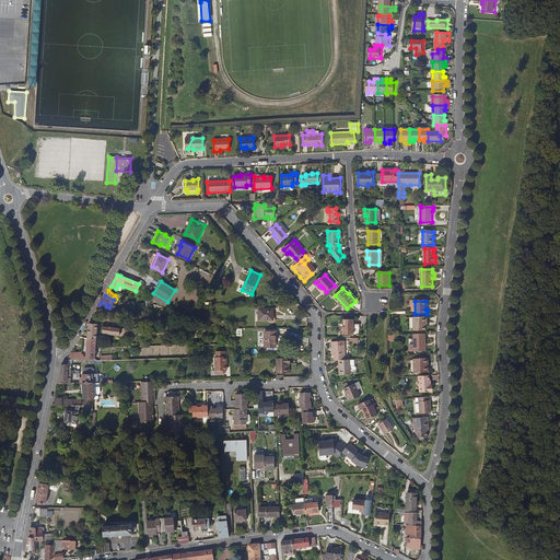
[(98,306),(93,316),(98,318),(101,314),(120,317),(120,315),(125,316),(126,308),(125,308),(121,308),(115,307),(109,307),(106,306),(98,306)]
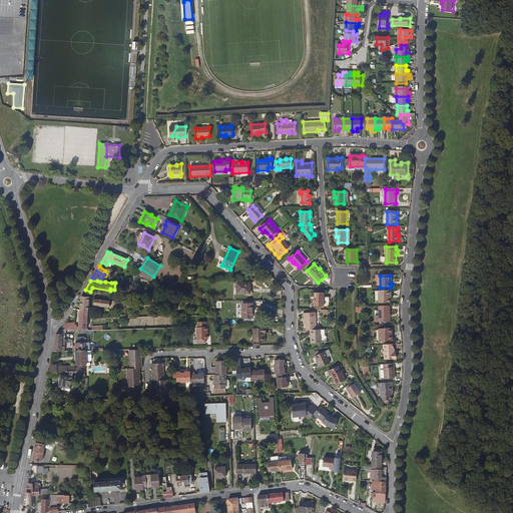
[(250,287),(250,283),(237,283),(237,294),(250,293),(249,287),(250,287)]
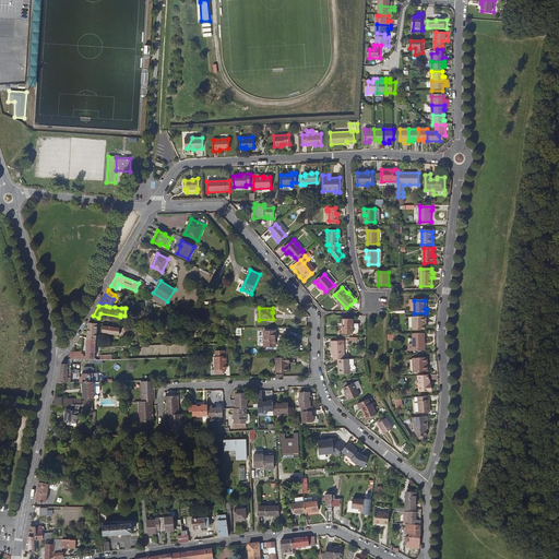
[(425,330),(425,324),(425,322),(426,322),(426,316),(412,316),(412,330),(425,330)]
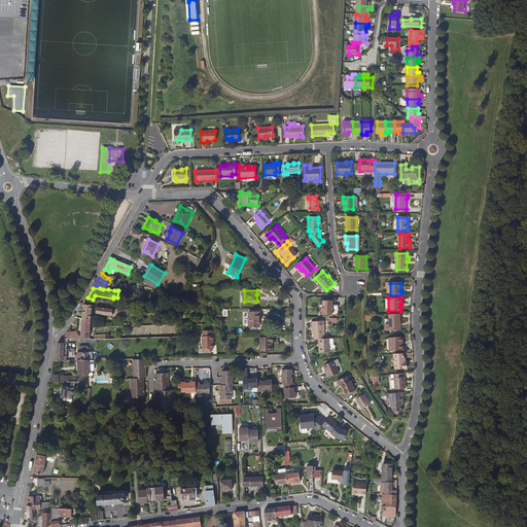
[(324,308),(322,308),(322,315),(331,315),(331,301),(324,301),(324,308)]
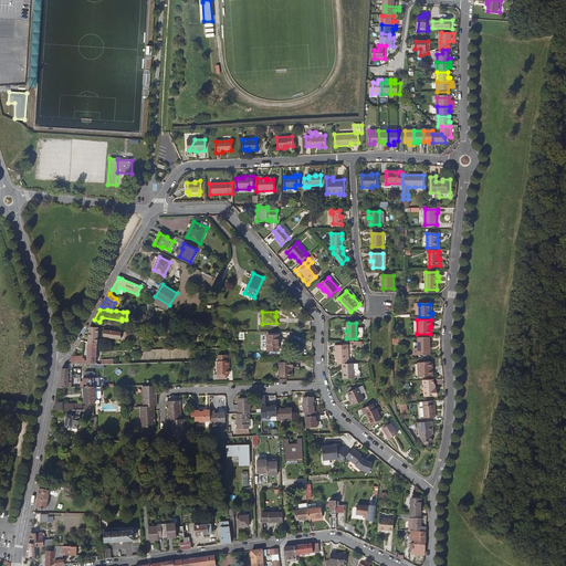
[(88,343),(98,343),(100,327),(91,326),(88,343)]
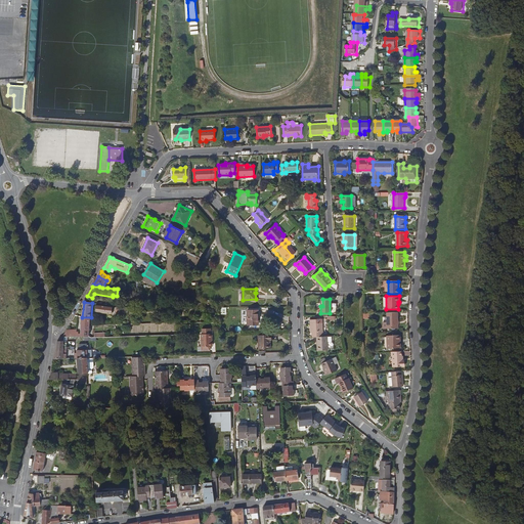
[(112,314),(113,307),(101,305),(101,312),(112,314)]
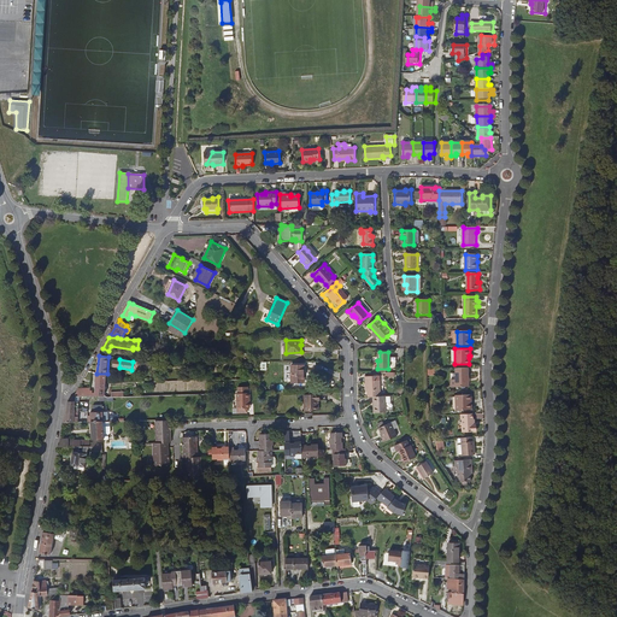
[(305,382),(305,365),(292,365),(292,382),(305,382)]
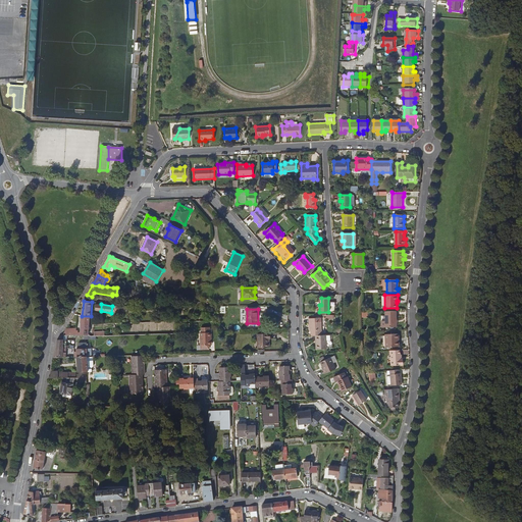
[(396,311),(385,312),(385,327),(397,327),(397,322),(397,318),(396,311)]
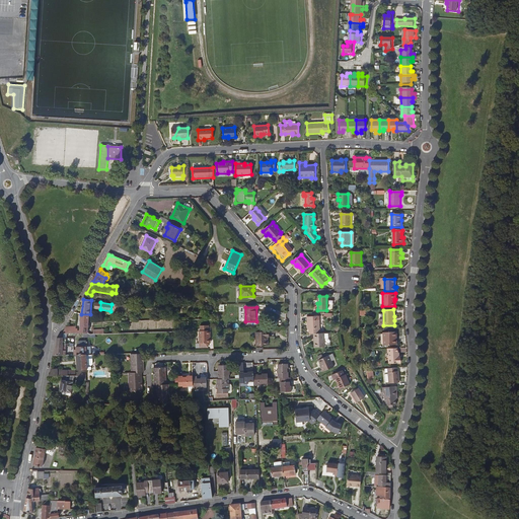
[(66,331),(66,334),(88,332),(89,321),(90,314),(81,314),(80,327),(76,327),(76,326),(67,326),(64,331),(66,331)]
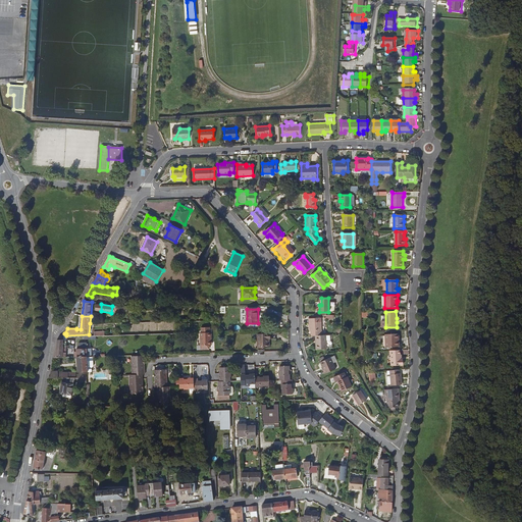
[(315,336),(321,335),(320,322),(317,322),(317,319),(308,319),(309,328),(310,328),(311,332),(311,336),(315,336)]
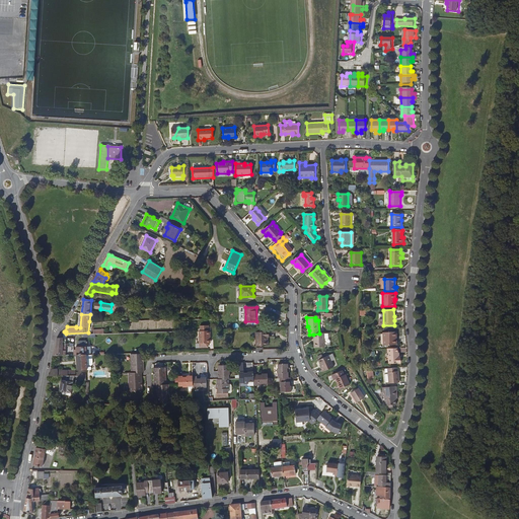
[(201,330),(200,330),(200,343),(210,343),(209,340),(211,340),(211,329),(209,329),(201,330)]
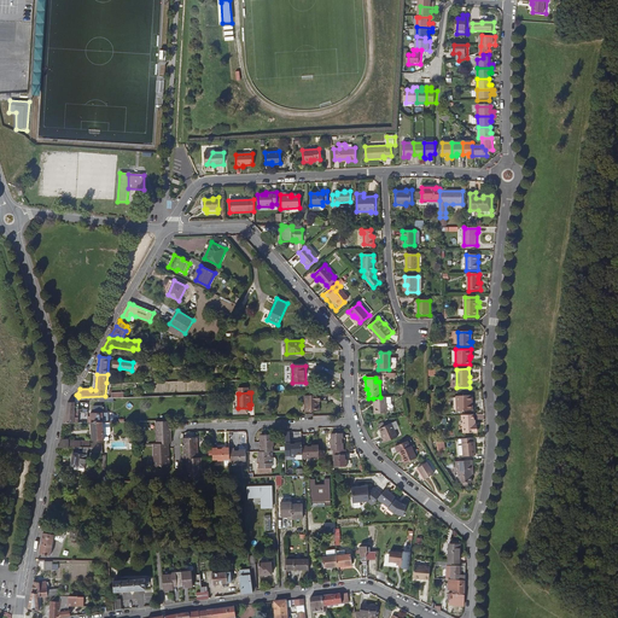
[(473,401),(472,395),(456,396),(458,412),(471,410),(471,401),(473,401)]
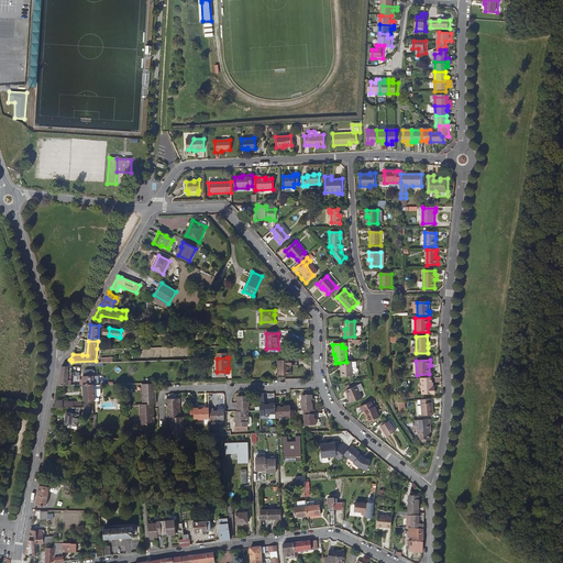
[(291,375),(291,370),(289,370),(289,366),(291,366),(291,361),(278,362),(279,375),(291,375)]
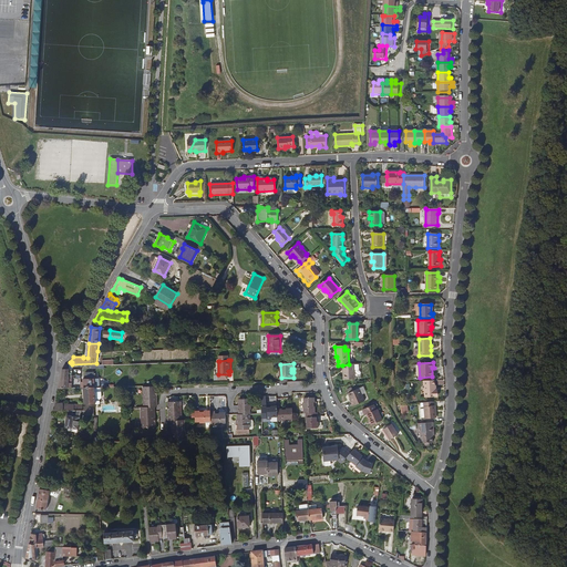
[(62,369),(59,389),(72,388),(72,384),(72,382),(69,382),(69,377),(72,375),(72,371),(72,364),(66,364),(62,369)]
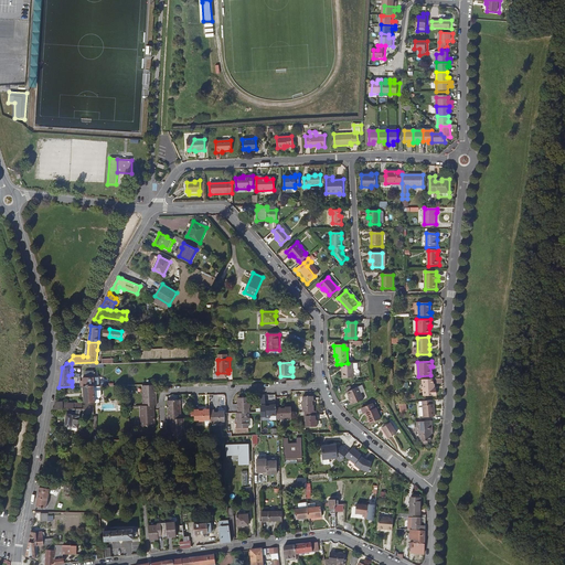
[(352,363),(348,363),(341,364),(341,371),(342,371),(343,379),(353,377),(352,363)]
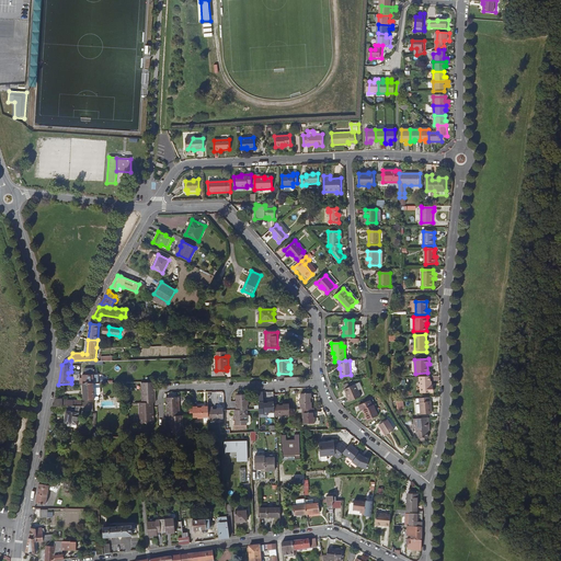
[(430,377),(419,377),(420,382),(421,382),(421,387),(420,387),(420,393),(432,393),(432,387),(430,387),(430,382),(430,377)]
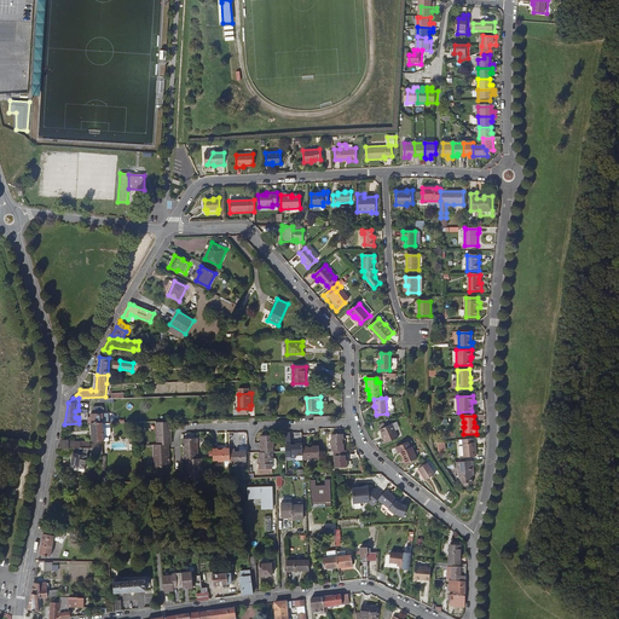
[(104,422),(92,423),(93,441),(104,440),(104,422)]
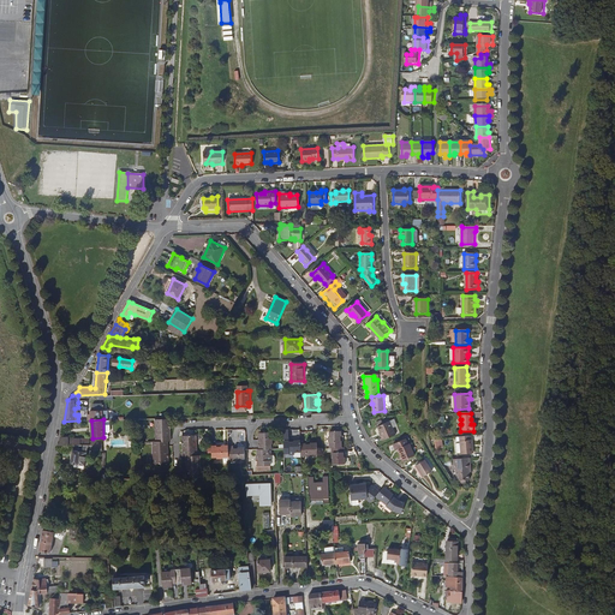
[(156,441),(168,441),(171,441),(169,419),(155,419),(156,441)]
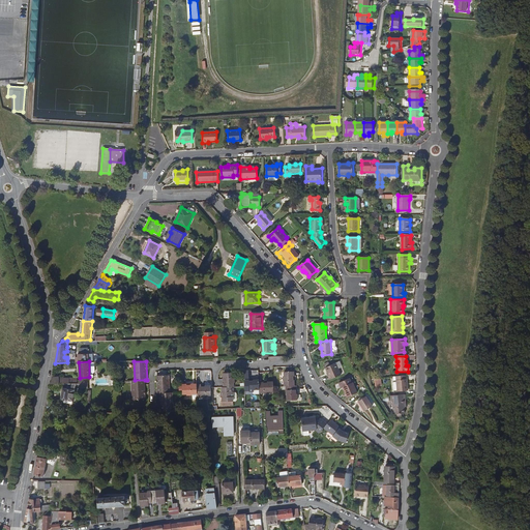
[(341,375),(335,363),(325,367),(329,376),(328,377),(329,380),(341,375)]
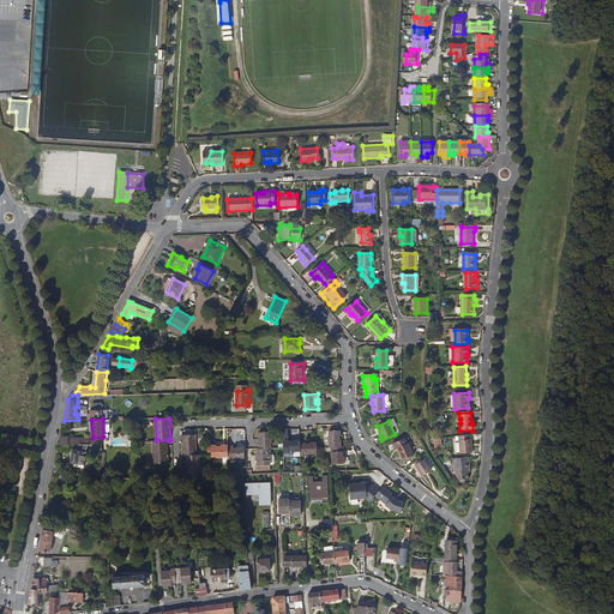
[(330,447),(331,447),(341,446),(339,440),(342,440),(342,431),(338,431),(330,431),(330,435),(329,435),(329,440),(330,440),(330,447)]
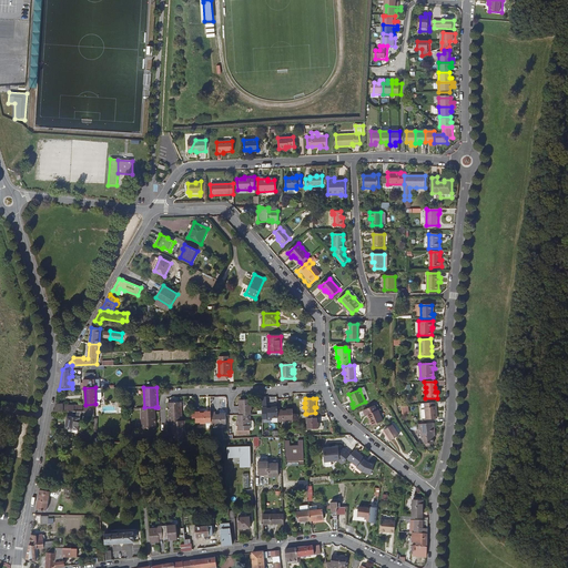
[(239,406),(240,415),(249,414),(251,414),(251,405),(250,399),(241,399),(241,406),(239,406)]
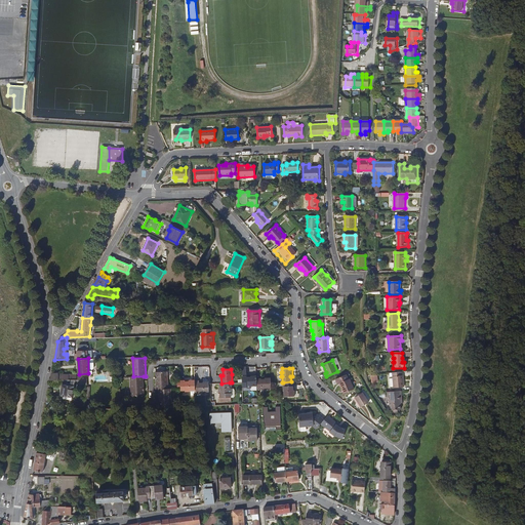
[(156,372),(157,390),(159,389),(168,389),(168,371),(160,372),(156,372)]
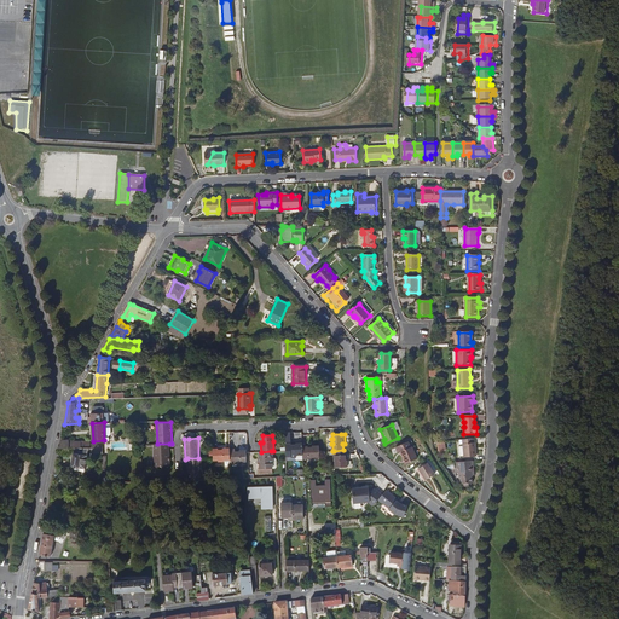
[(474,438),(463,439),(464,457),(476,456),(475,443),(474,443),(474,438)]
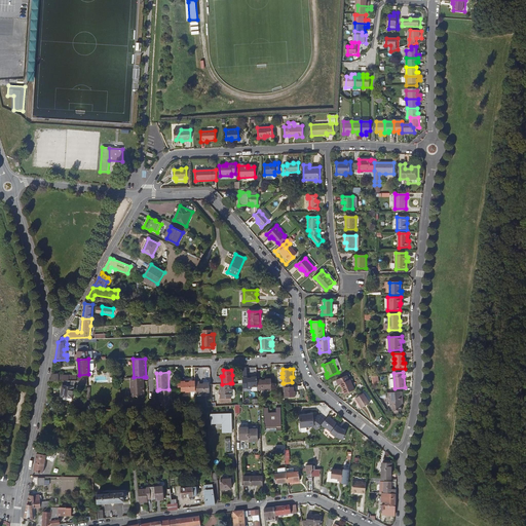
[(243,383),(243,388),(252,387),(252,386),(258,386),(257,379),(257,378),(252,378),(252,375),(247,375),(242,376),(243,383)]
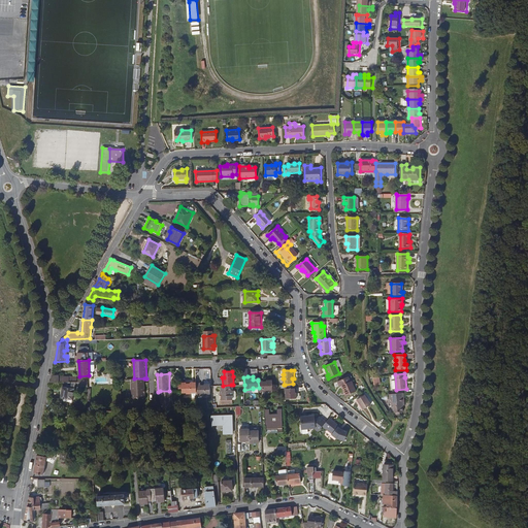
[(350,383),(348,377),(336,382),(339,387),(340,386),(345,396),(356,392),(351,382),(350,383)]
